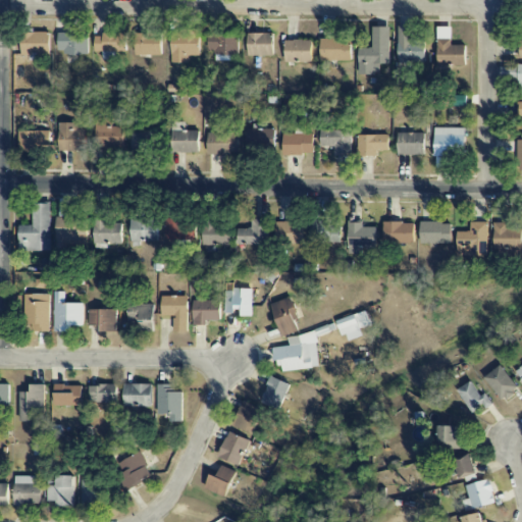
[(398,62),(425,63),(425,39),(414,39),(414,27),(399,27),(398,62)]
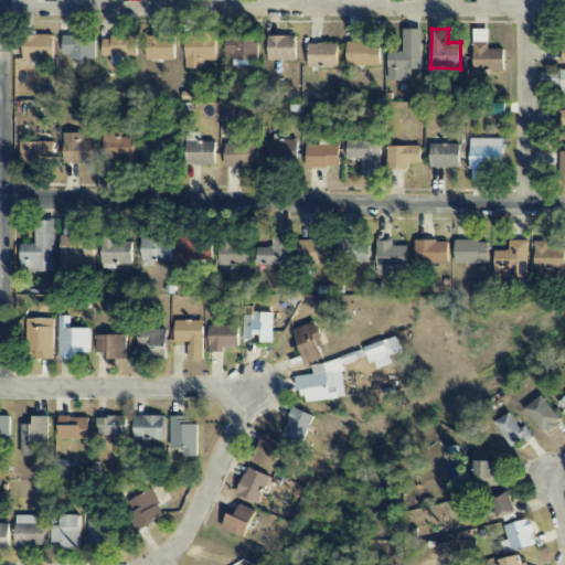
[(422,70),(423,30),(404,30),(403,52),(388,52),(387,81),(412,81),(412,70),(422,70)]
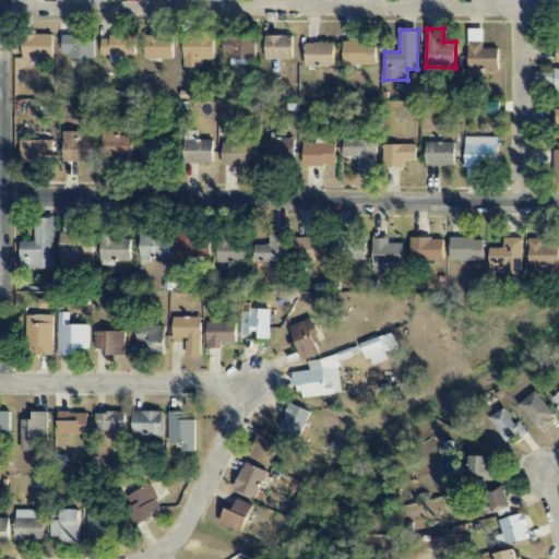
[(498,48),(484,48),(484,30),(468,30),(468,73),(499,72),(498,48)]
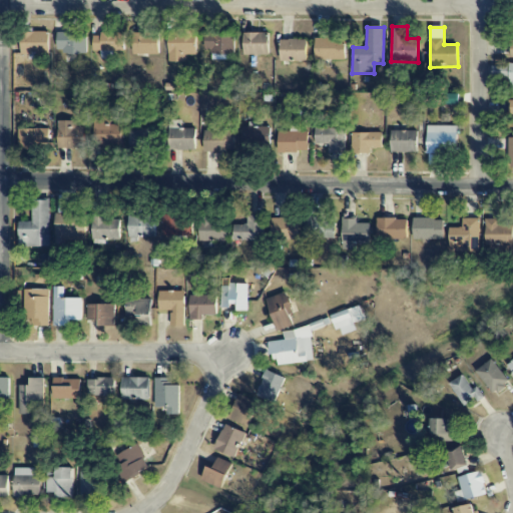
[(197,30),(169,30),(168,62),(185,62),(185,55),(197,55),(197,30)]
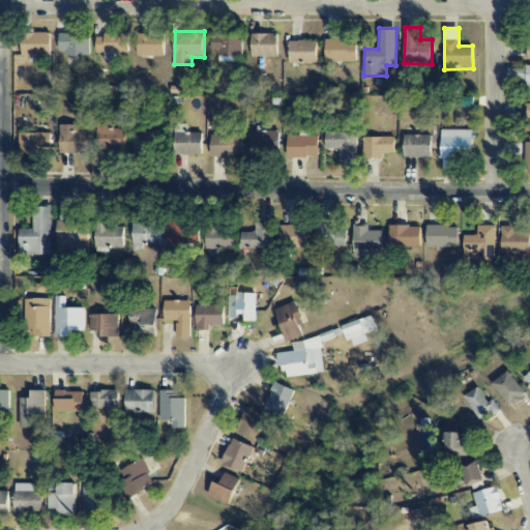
[(51,33),(23,33),(22,60),(40,60),(40,56),(51,56),(51,33)]
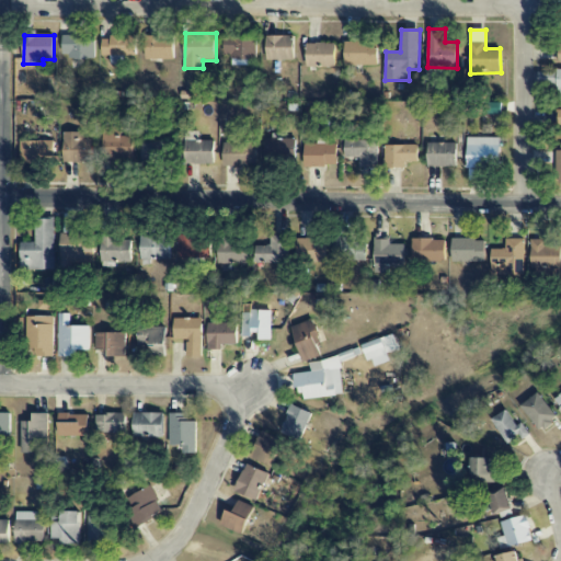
[(94,59),(95,36),(65,35),(64,58),(94,59)]
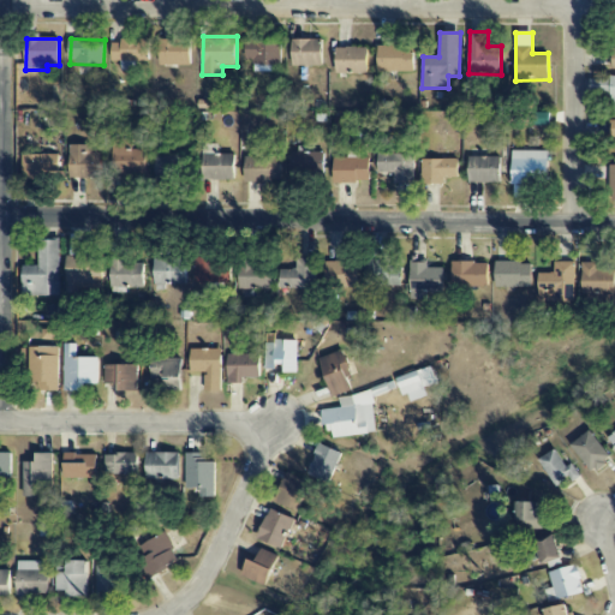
[(161,66),(191,65),(190,40),(160,41),(161,66)]
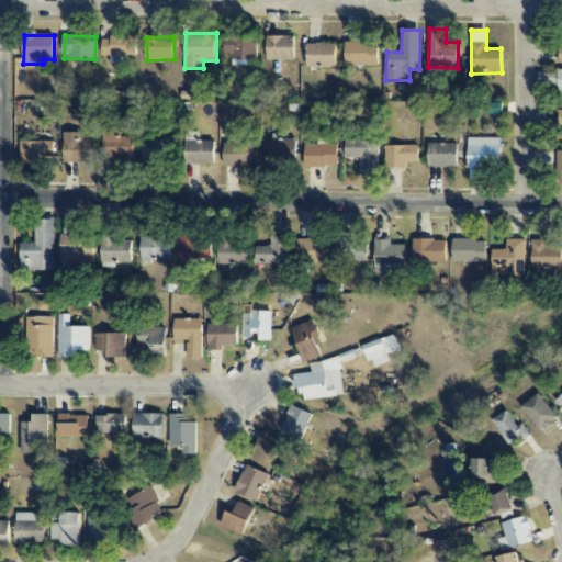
[(257,59),(257,42),(245,42),(245,36),(225,36),(225,59),(257,59)]
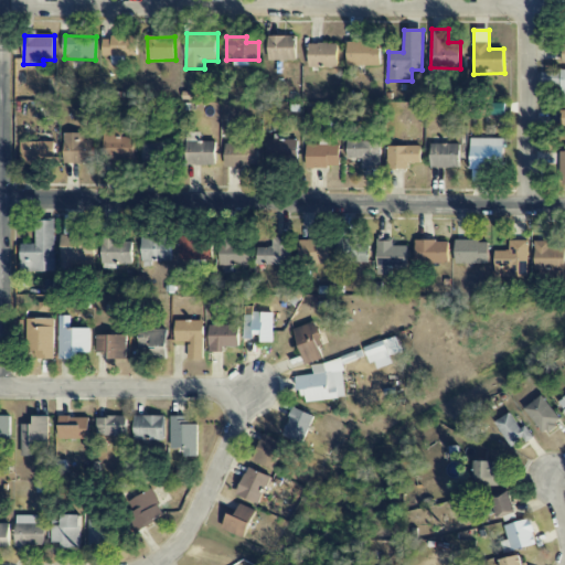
[(297,61),(297,36),(268,36),(268,61),(297,61)]
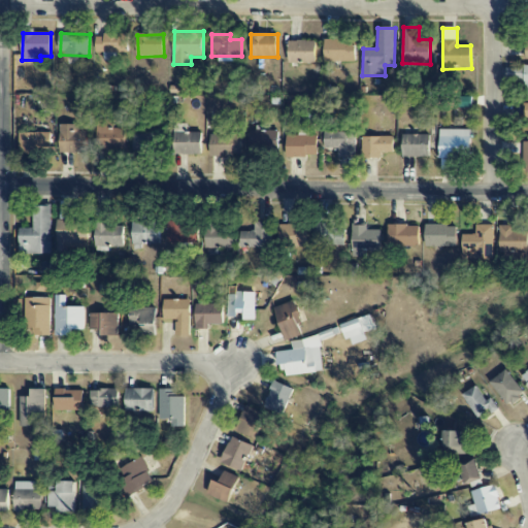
[(128,35),(97,35),(97,53),(104,53),(103,62),(117,62),(117,53),(128,53),(128,35)]
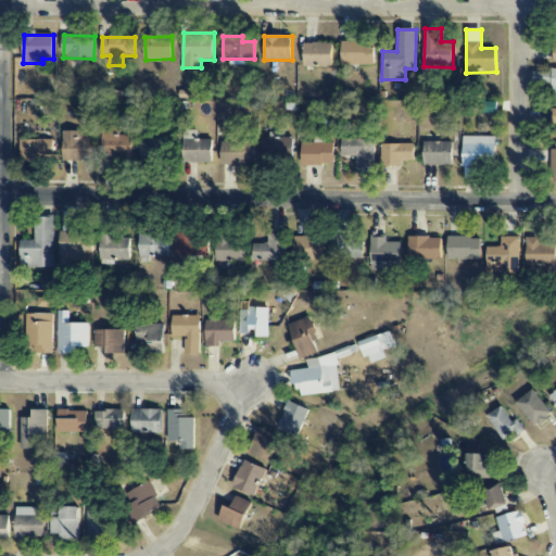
[(375,64),(375,41),(342,42),(342,65),(375,64)]
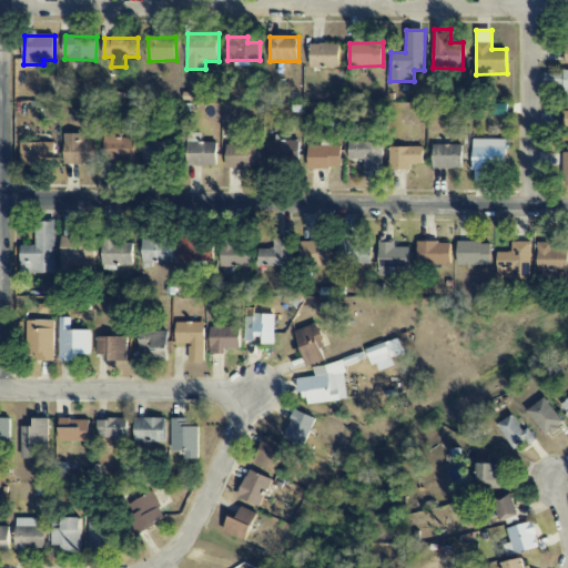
[(341,44),(312,44),(311,68),(340,69),(341,44)]
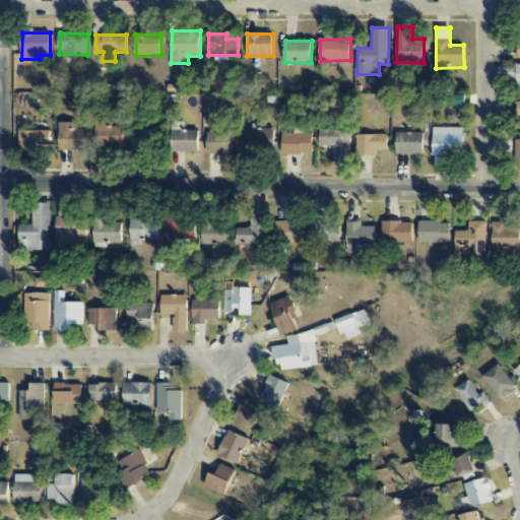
[(124,126),(111,127),(111,118),(95,119),(95,147),(124,146),(124,126)]
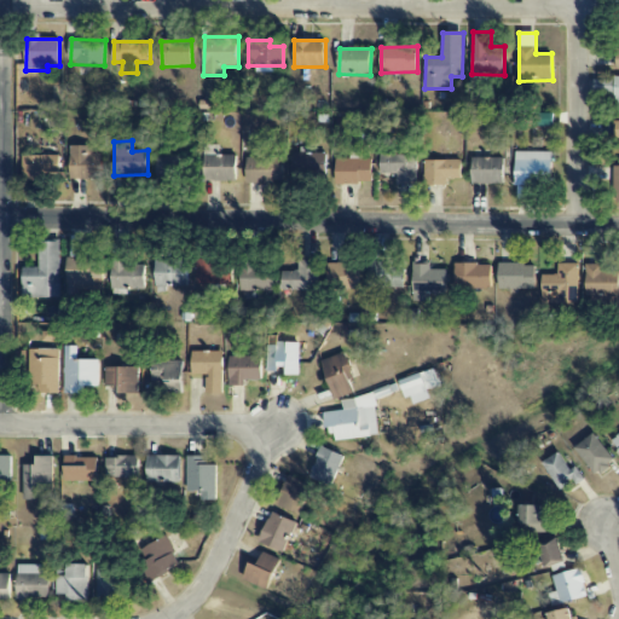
[(237,156),(219,156),(220,145),(204,145),(203,181),(236,183),(237,156)]
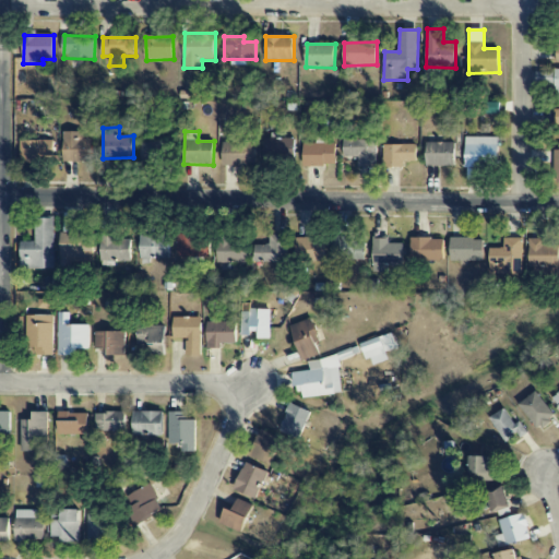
[(93,139),(84,139),(84,132),(64,132),(64,163),(93,163),(93,139)]
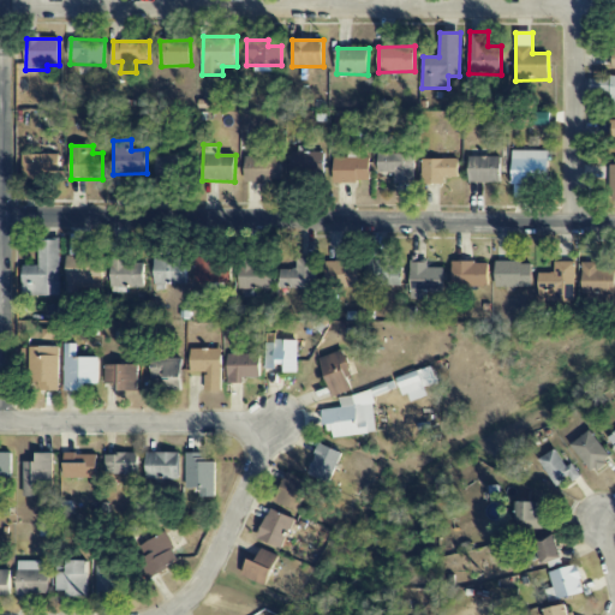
[(370,159),(362,159),(362,151),(348,151),(348,159),(334,159),(334,184),(370,183),(370,159)]
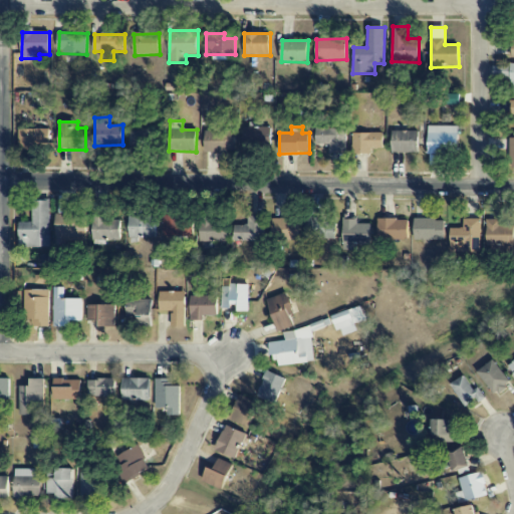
[(429,165),(442,165),(441,153),(459,153),(458,126),(428,126),(429,165)]
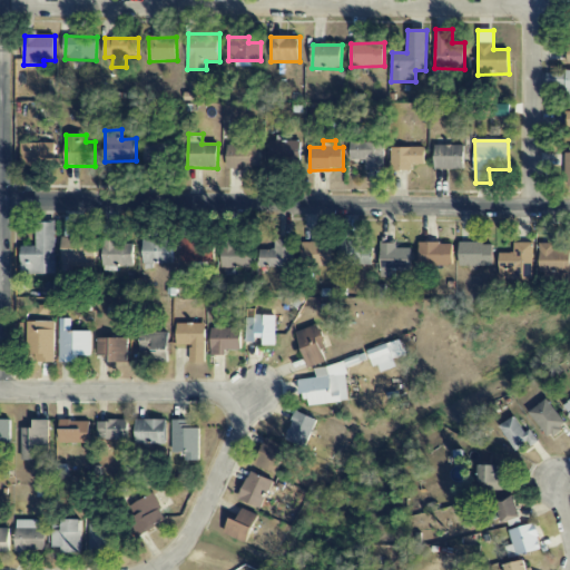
[(301,141),(271,141),(269,167),(300,167),(301,141)]
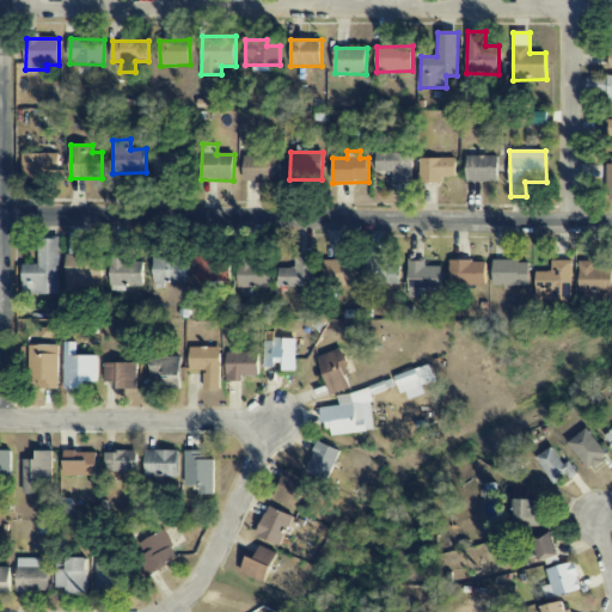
[(412,154),(375,153),(375,172),(391,172),(391,181),(412,182),(412,154)]
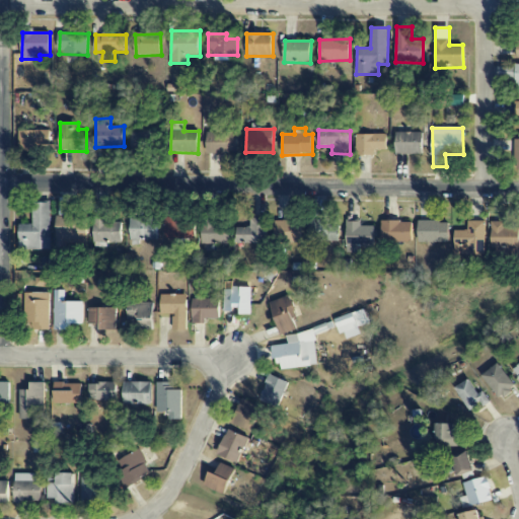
[(50,131),(19,131),(20,150),(50,150),(50,131)]
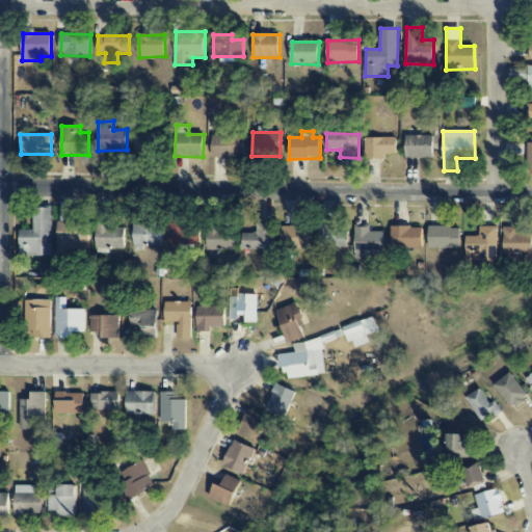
[(166,135),(136,135),(135,153),(166,154),(166,135)]
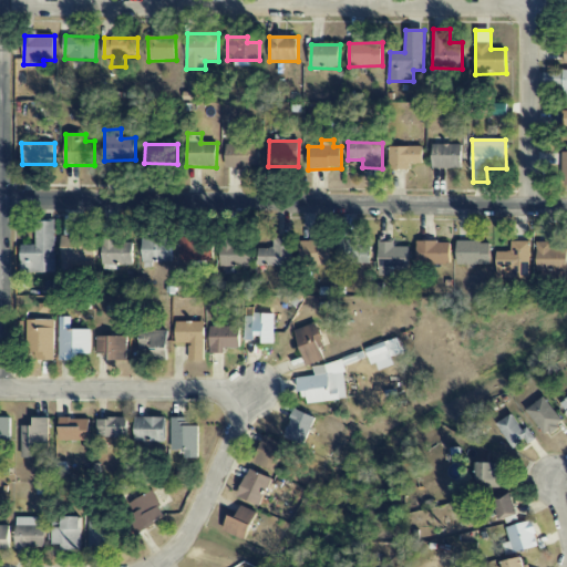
[(226,168),(259,169),(260,145),(227,144),(226,168)]
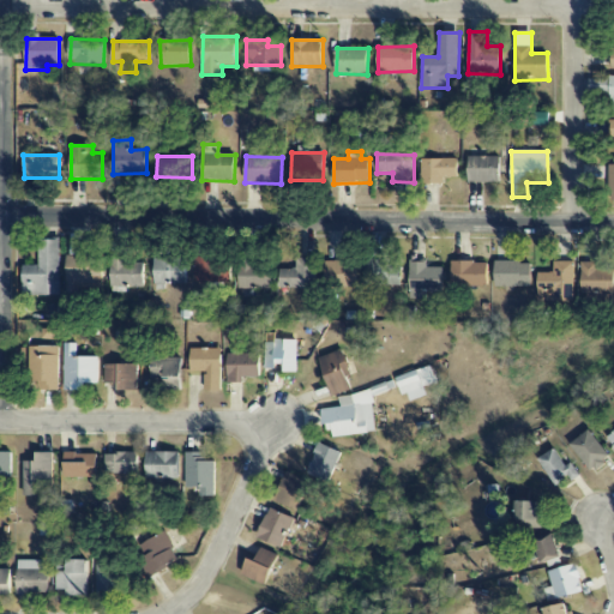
[(468,182),(499,184),(500,157),(468,156),(468,182)]
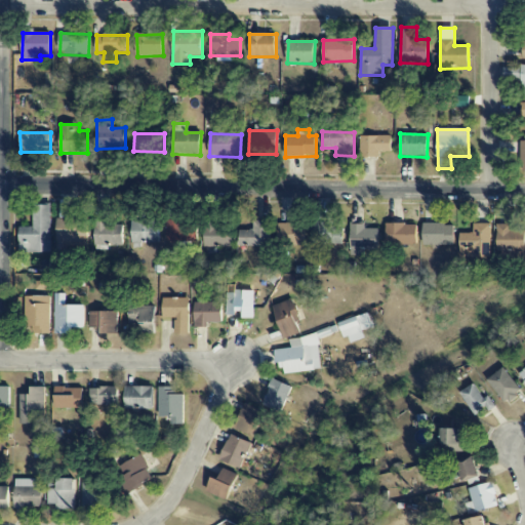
[(379,158),(379,152),(391,152),(392,136),(360,136),(360,157),(379,158)]
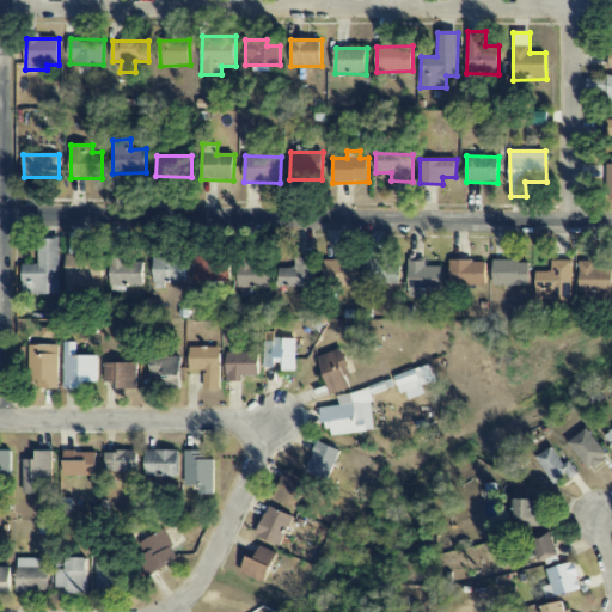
[(59,239),(38,239),(38,264),(23,265),(24,295),(60,294),(59,239)]
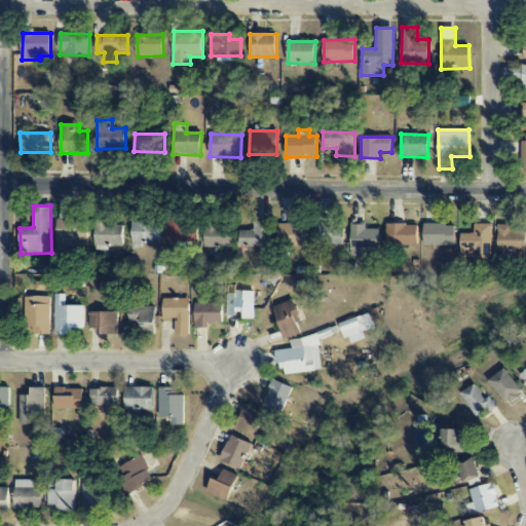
[(57,258),(67,258),(67,246),(87,247),(88,223),(77,223),(77,219),(58,219),(57,258)]
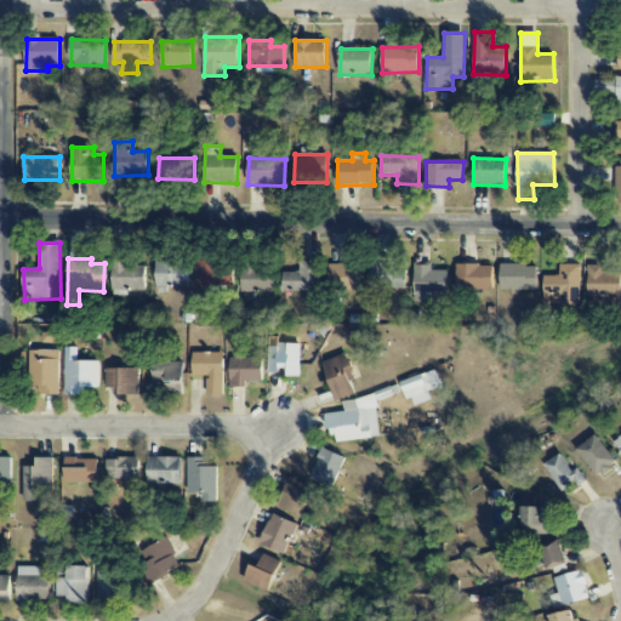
[(188,289),(188,261),(157,261),(157,289),(188,289)]
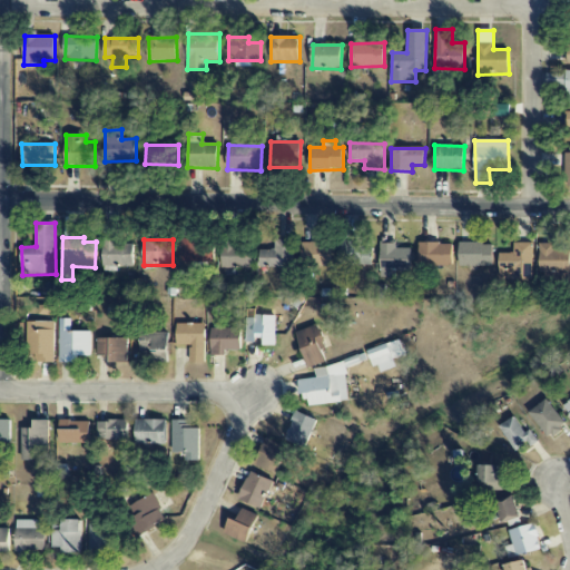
[(182,262),(209,262),(209,239),(182,239),(182,262)]
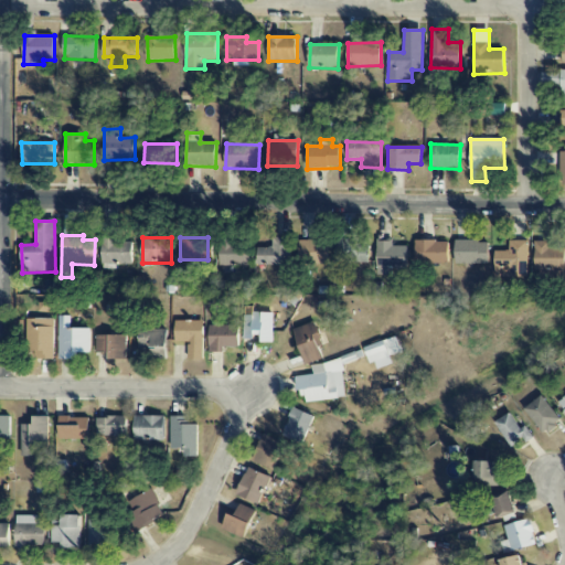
[(291,266),(292,238),(274,237),(274,248),(258,248),(258,266),(291,266)]
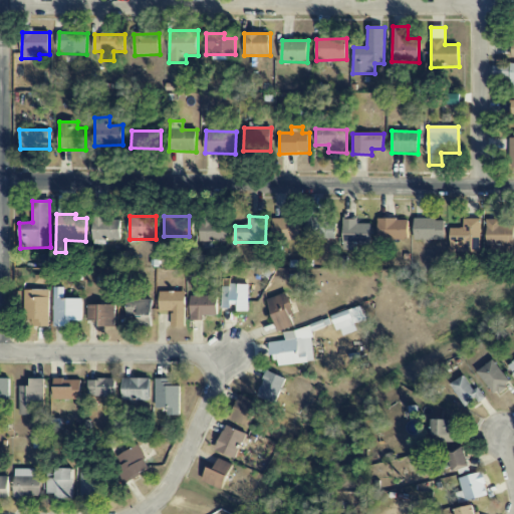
[(120,242),(120,218),(92,217),(92,241),(120,242)]
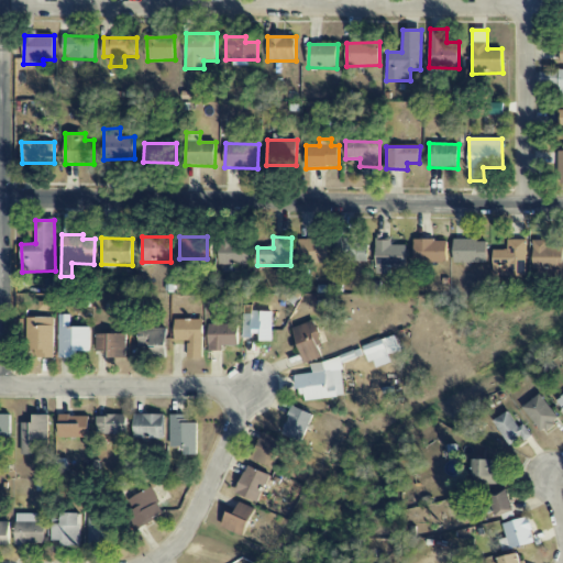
[(335,262),(367,261),(367,239),(335,240),(335,262)]
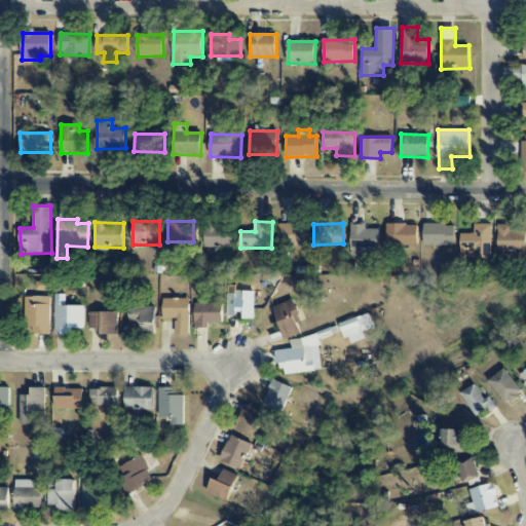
[(234,225),(207,224),(207,248),(233,249),(234,225)]
